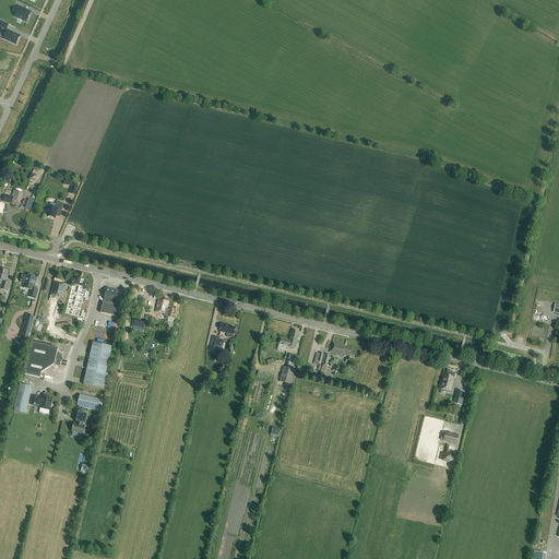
[(19,7),(14,16),(26,22),(30,14),(23,11),(24,9),(19,7)]
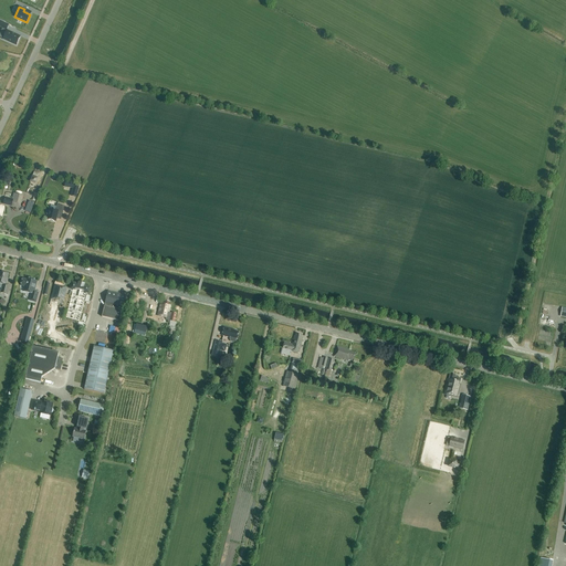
[(7,30),(3,39),(16,45),(20,37),(7,30)]
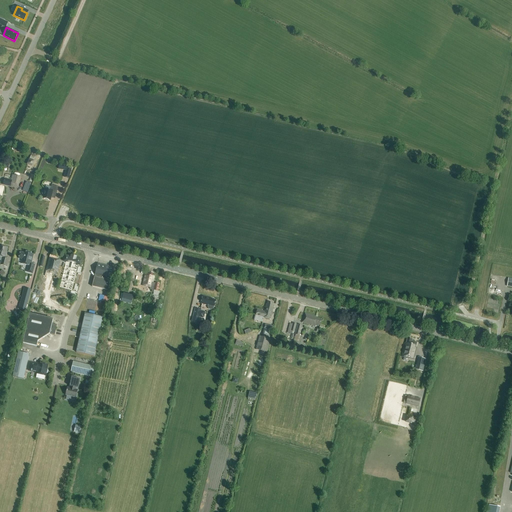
[(64,165),(63,170),(66,171),(64,177),(69,178),(72,167),(64,165)]
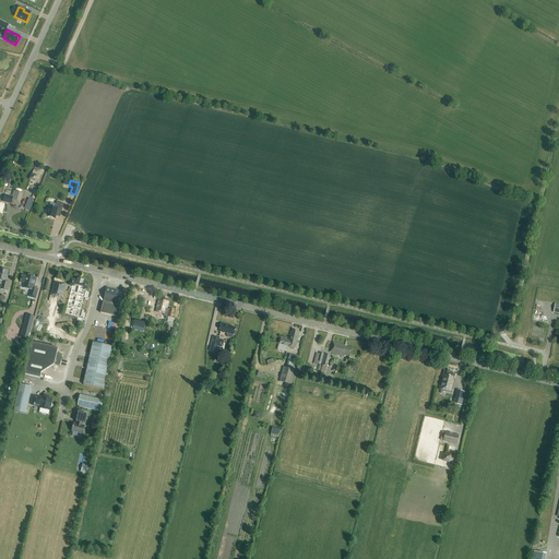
[(21,192),(13,191),(12,197),(4,194),(3,202),(18,205),(21,192)]
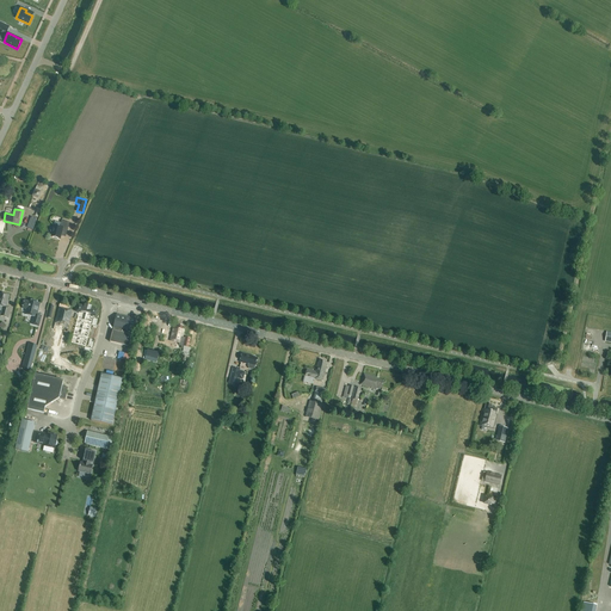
[(54,224),(53,228),(51,228),(50,229),(50,232),(50,233),(51,233),(51,236),(60,239),(62,230),(67,232),(69,222),(65,221),(63,223),(61,223),(61,227),(54,224)]
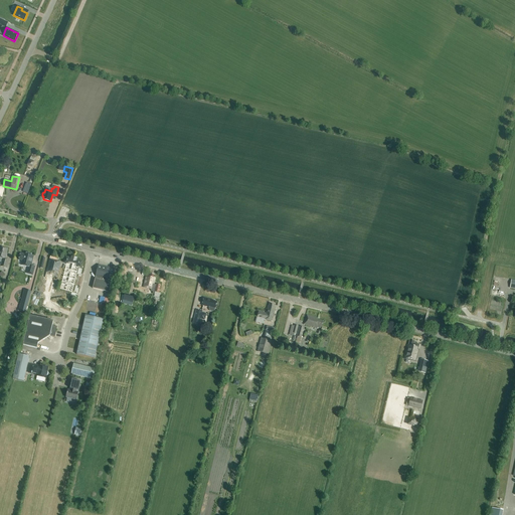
[(0,258),(2,259),(0,267),(7,268),(9,260),(5,260),(8,249),(0,246),(0,258)]
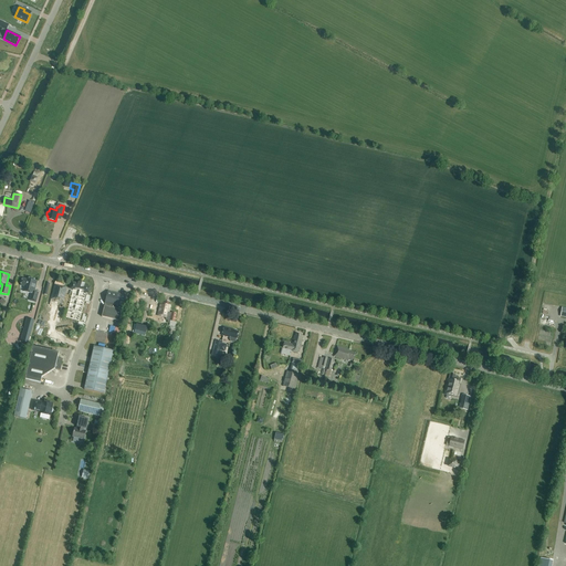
[(22,279),(21,285),(24,286),(23,292),(31,294),(30,301),(35,302),(39,293),(34,292),(34,290),(34,289),(34,287),(35,287),(37,281),(33,281),(33,280),(30,279),(30,280),(25,279),(24,279),(22,279)]
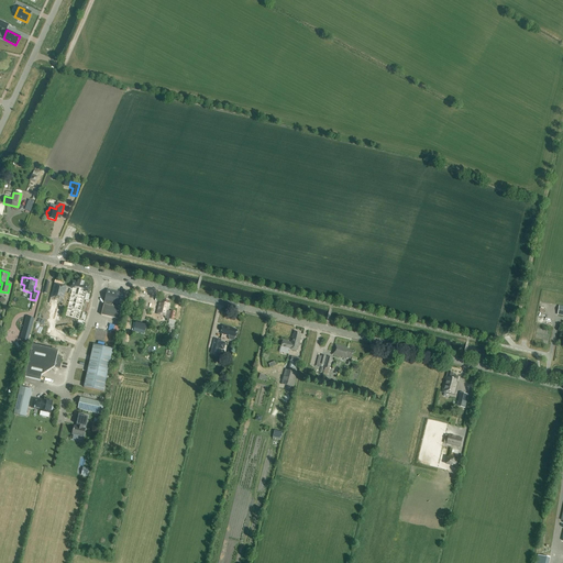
[(73,288),(69,302),(83,306),(86,291),(88,293),(90,286),(84,284),(84,283),(78,280),(78,283),(72,280),(70,287),(73,288)]
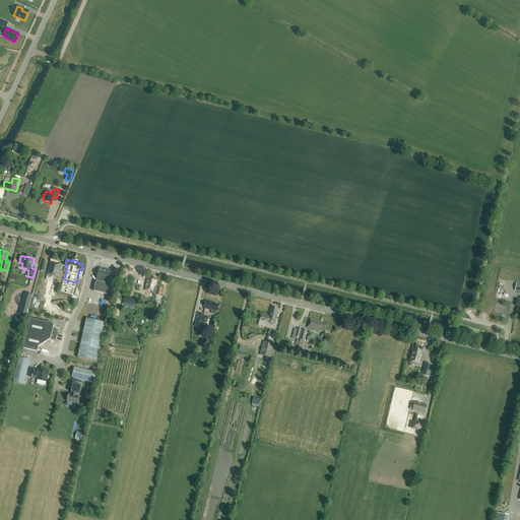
[(62,264),(50,261),(46,280),(57,283),(62,264)]
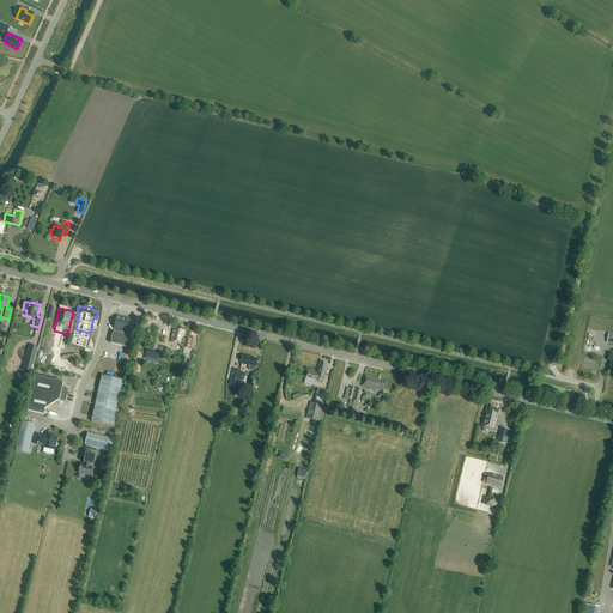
[(110,344),(129,347),(132,335),(132,333),(133,333),(135,320),(116,315),(114,328),(114,332),(113,332),(110,344)]
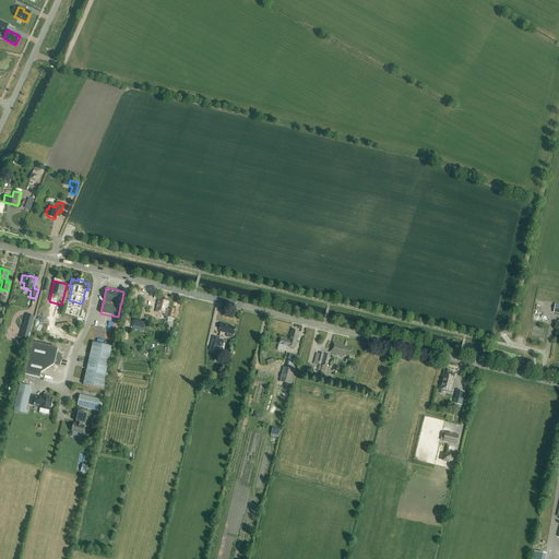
[(167,301),(167,298),(163,297),(162,299),(159,298),(159,301),(158,300),(155,312),(165,314),(164,316),(166,317),(165,319),(167,319),(168,317),(173,318),(175,310),(169,309),(167,309),(168,301),(167,301)]
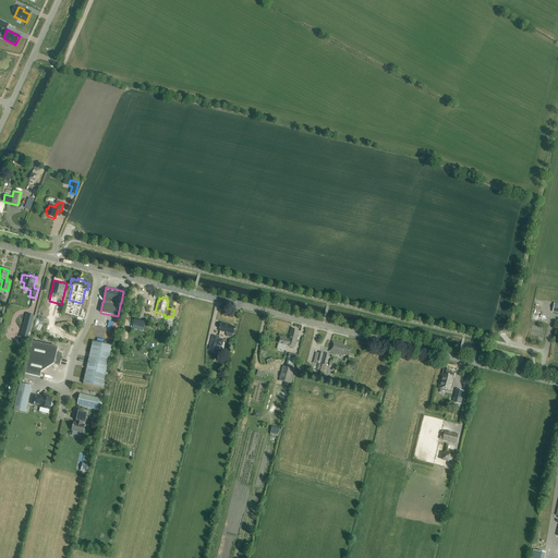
[(69,300),(65,313),(79,316),(82,303),(69,300)]
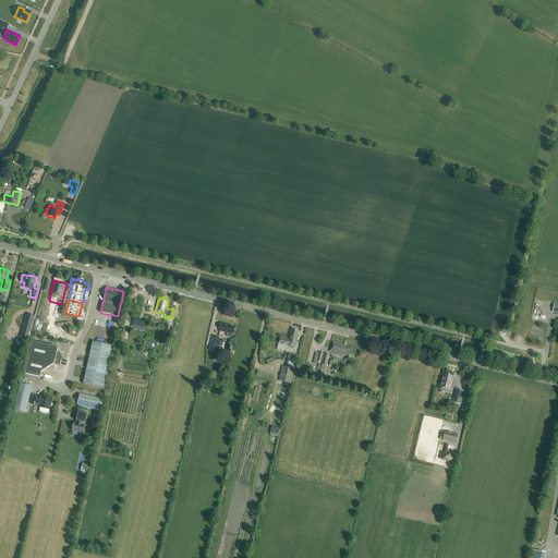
[(34,316),(27,314),(23,330),(29,332),(31,330),(34,316)]
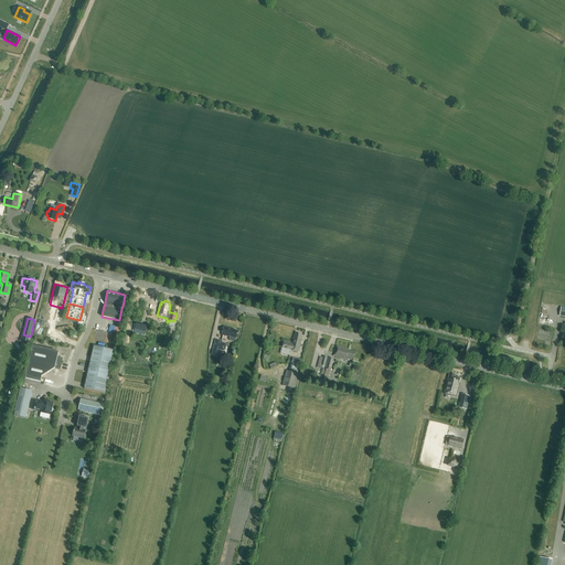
[(235,340),(236,337),(237,337),(238,330),(233,329),(233,328),(224,326),(222,334),(230,337),(230,339),(231,341),(233,342),(235,340)]
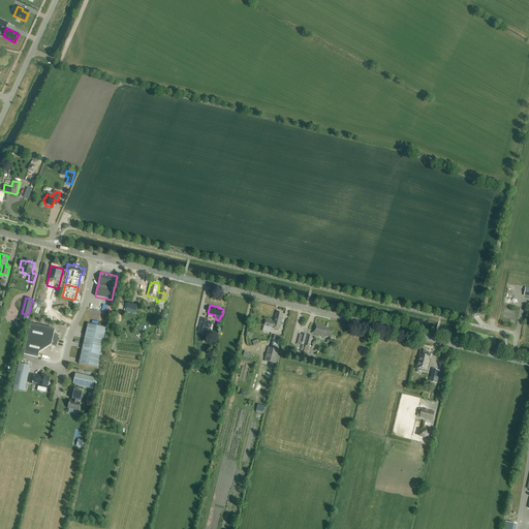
[(277,314),(275,314),(273,321),(266,320),(265,325),(272,328),(279,330),(281,323),(283,316),(281,315),(282,314),(277,312),(277,314)]
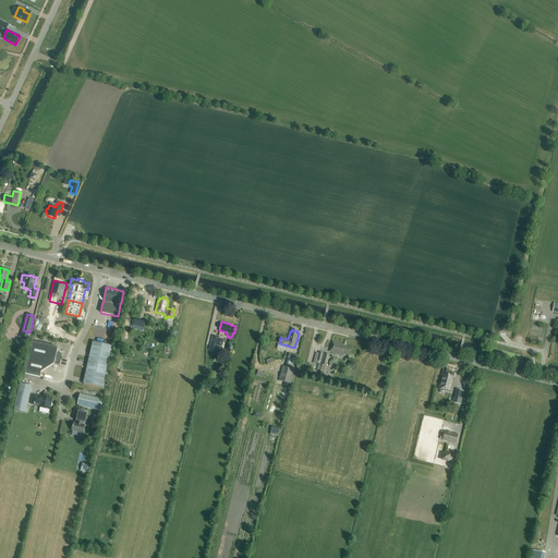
[(170,331),(168,341),(174,342),(177,332),(170,331)]
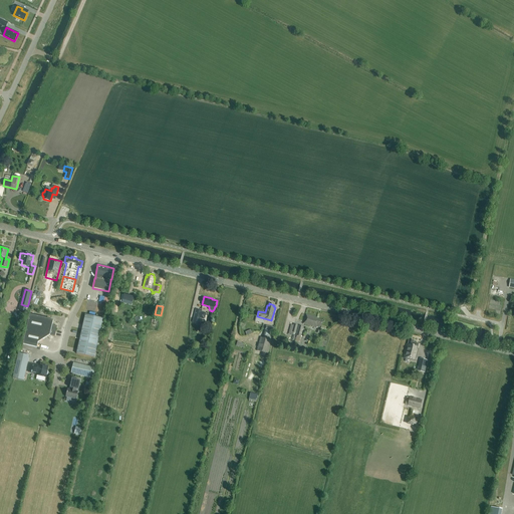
[(202,311),(196,309),(194,317),(200,319),(202,311)]
